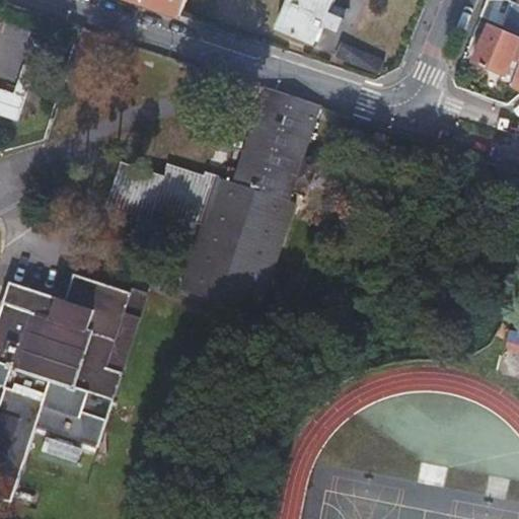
[(124,0),(178,18),(186,0),(124,0)]
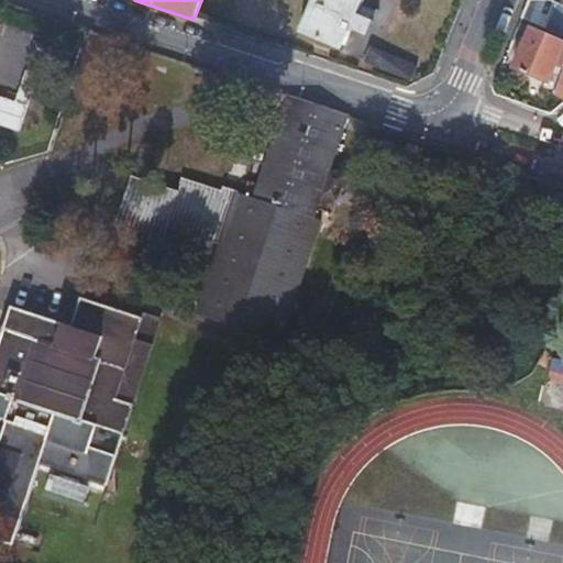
[(312,0),(299,31),(342,47),(351,26),(367,33),(373,19),(357,12),(362,0),(312,0)]
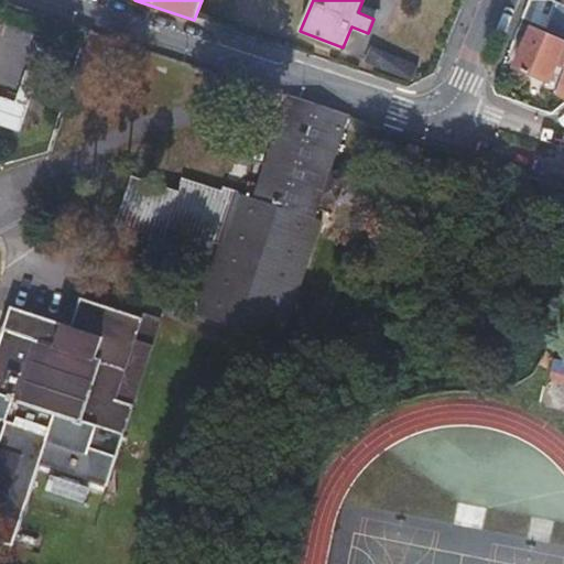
[(563,3),(563,4),(553,0),(530,0),(522,18),(563,34),(563,3)]
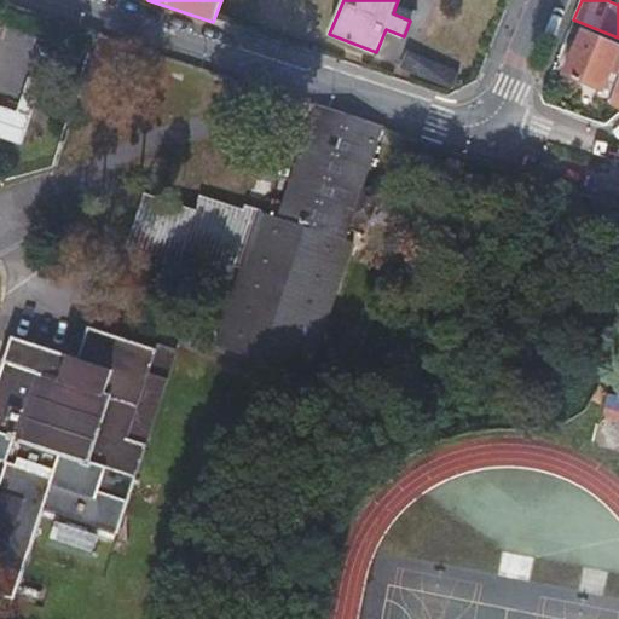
[(618,45),(582,30),(565,74),(605,91),(612,70),(618,73),(618,45)]
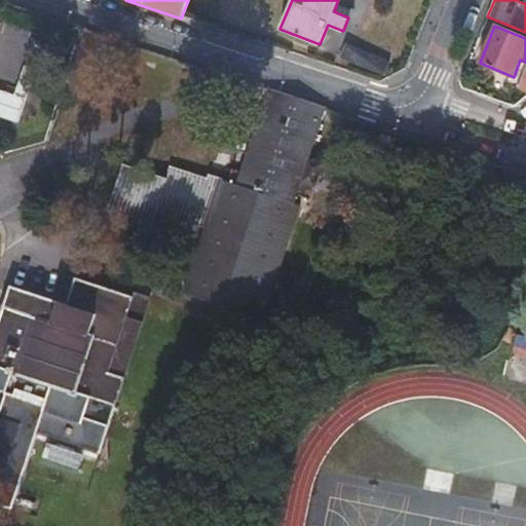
[(397,60),(346,42),(342,54),(392,72),(397,60)]
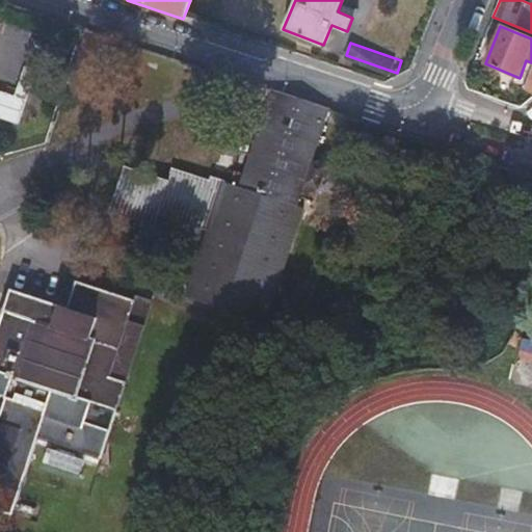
[(0,118),(24,126),(38,70),(25,67),(18,96),(0,90),(0,118)]
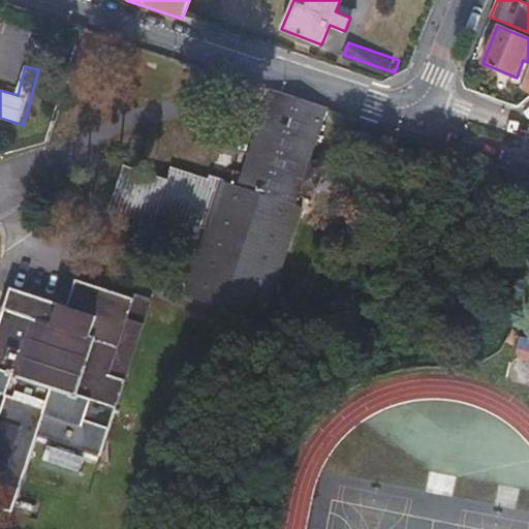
[(218,86),(259,99),(235,172),(226,168),(222,181),(220,180),(183,293),(260,319),(299,205),(291,203),(293,194),(308,198),(312,186),(327,191),(334,167),(305,158),(321,107),(222,74),(218,86)]
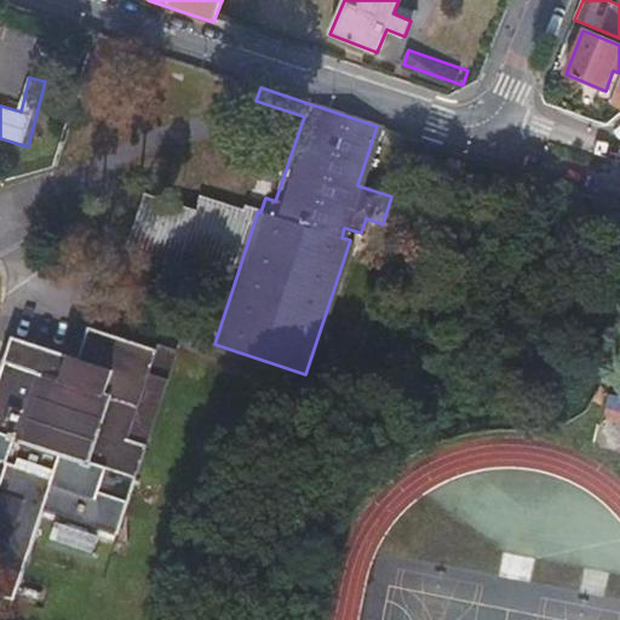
[(242,162),(219,155),(211,184),(233,191),(242,162)]
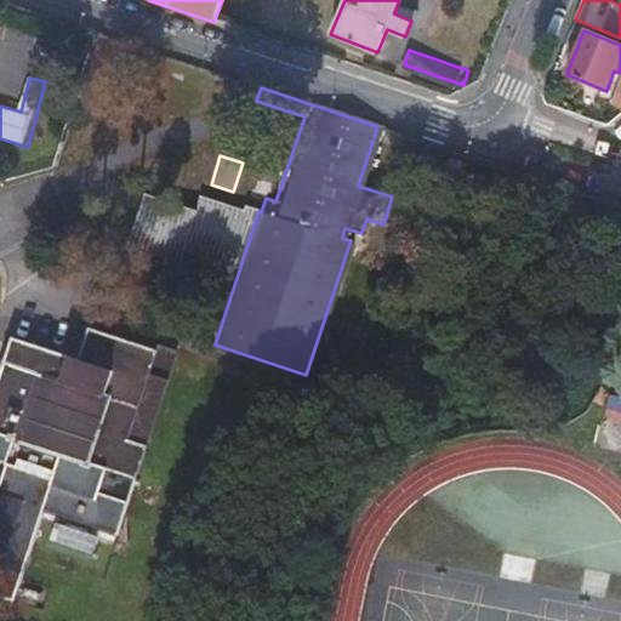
[(169,357),(83,329),(72,359),(9,339),(0,363),(0,594),(7,597),(35,510),(112,535),(169,357)]
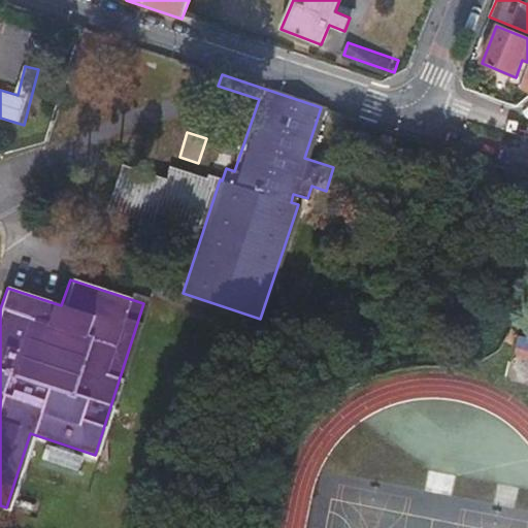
[(527,365),(510,360),(506,376),(527,383),(527,365)]
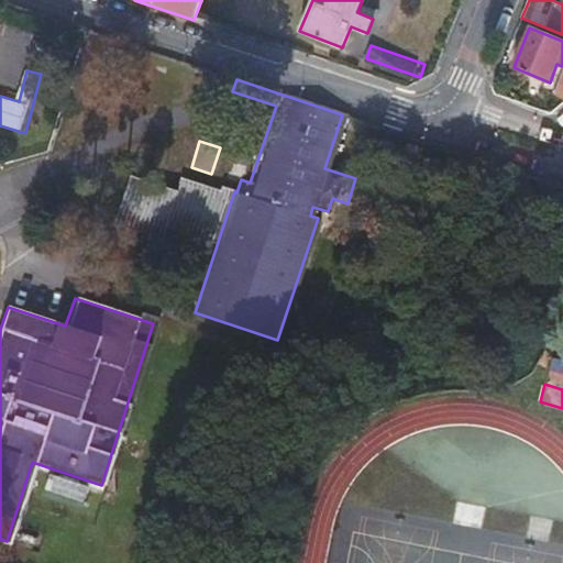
[(453,518),(481,522),(483,506),(456,501),(453,518)]
